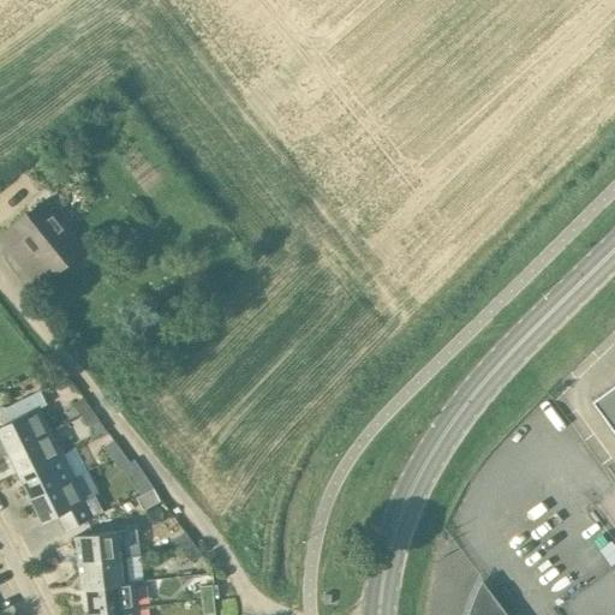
[(45,198),(0,234),(24,266),(39,284),(49,275),(83,248),(45,198)]
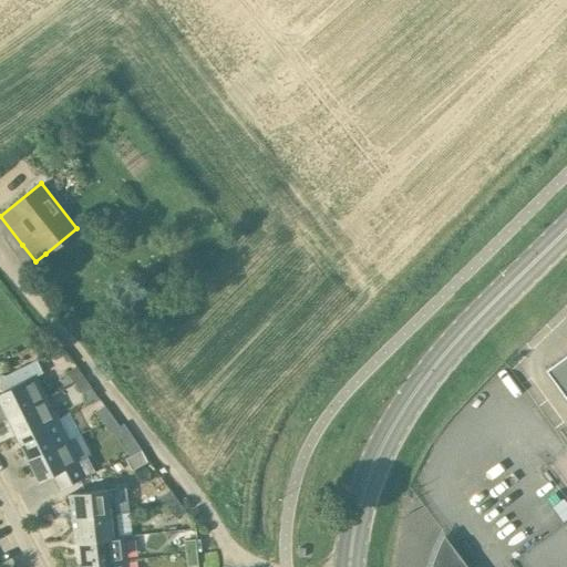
[(566,395),(566,354),(547,369),(566,395)]
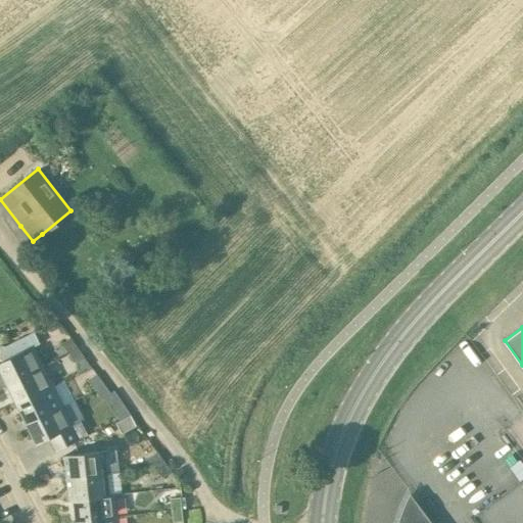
[(41,342),(36,332),(6,346),(11,357),(0,363),(0,385),(1,388),(6,385),(44,366),(34,345),(41,342)]
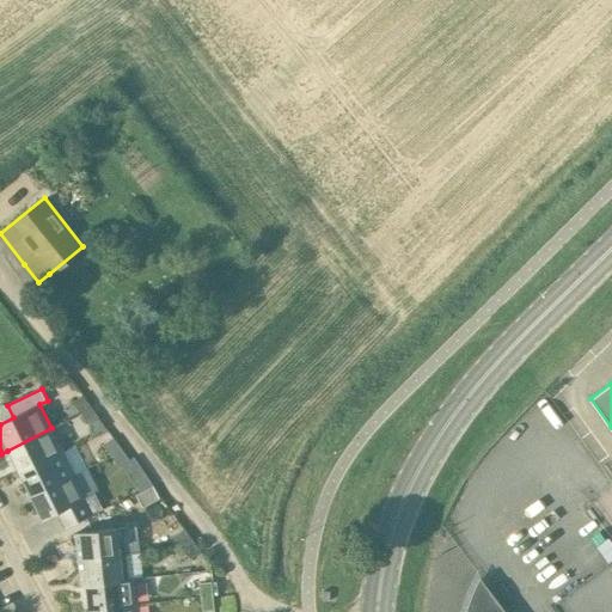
[(83,395),(72,403),(81,414),(92,407),(83,395)]
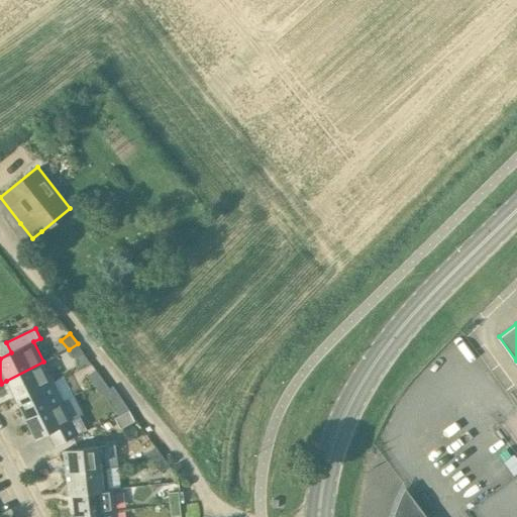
[(67,350),(76,363),(86,355),(78,343),(69,349),(67,350)]
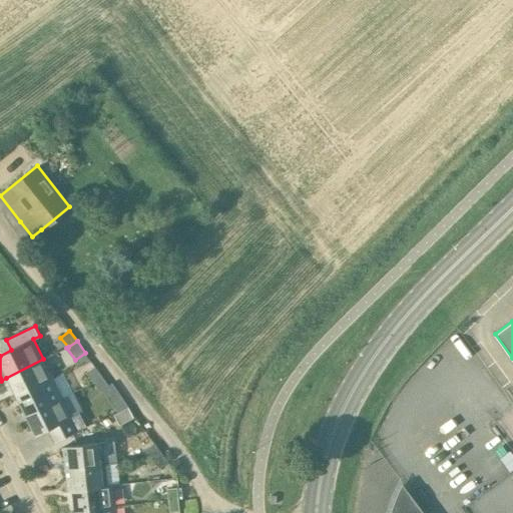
[(16,397),(31,390),(53,379),(43,359),(6,378),(16,397)]
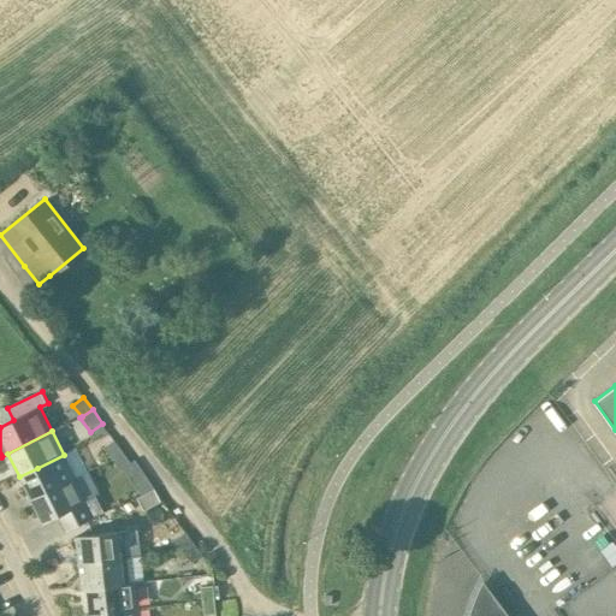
[(114,440),(104,448),(112,460),(123,451),(114,440)]
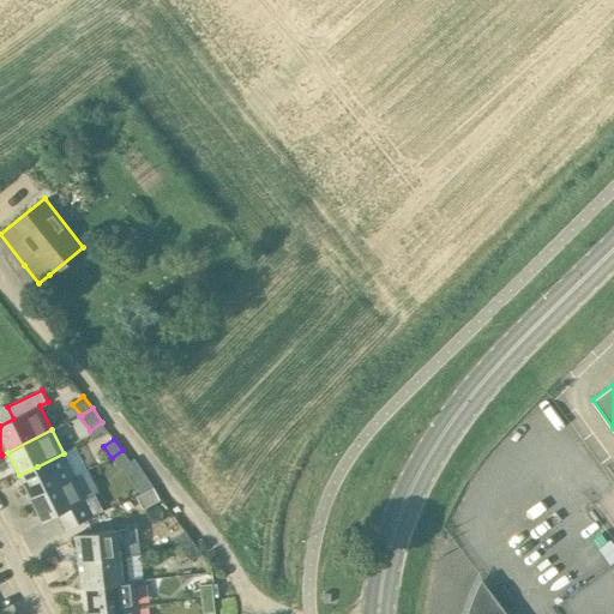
[(30,498),(74,476),(64,453),(37,467),(19,475),(30,498)]
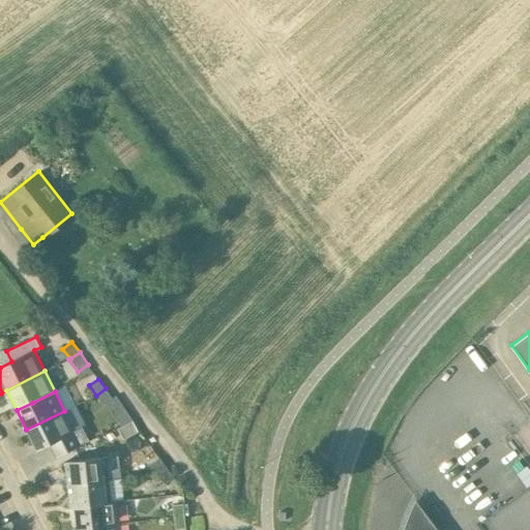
[(26,430),(32,442),(36,450),(51,444),(56,455),(54,457),(55,459),(89,441),(82,427),(75,431),(64,411),(26,430)]
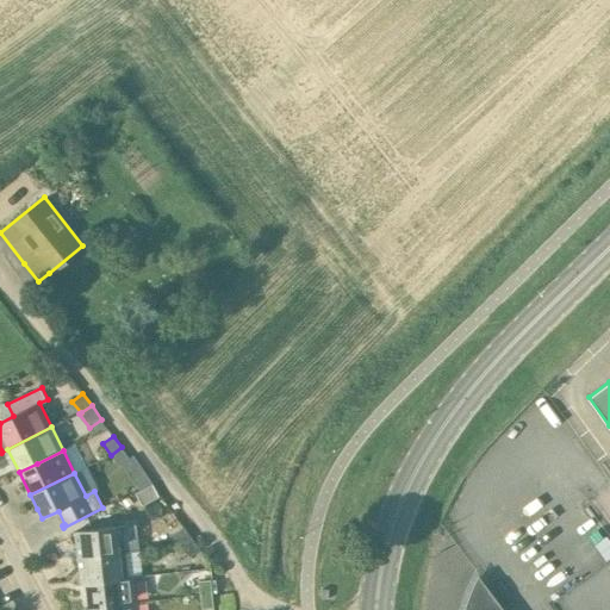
[(153,484),(136,492),(142,504),(159,496),(153,484)]
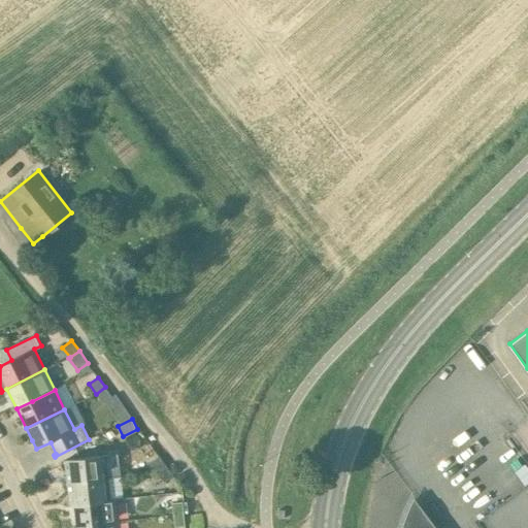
[(68,483),(108,479),(109,479),(106,455),(65,460),(68,483)]
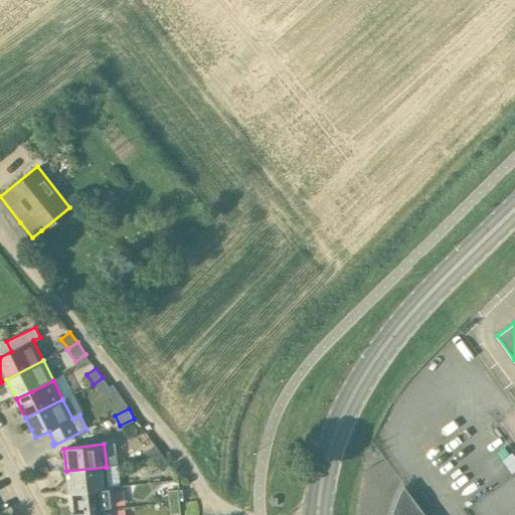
[(154,461),(163,455),(156,445),(147,451),(154,461)]
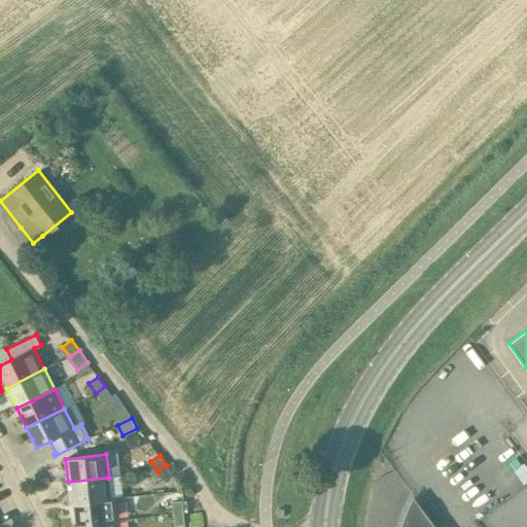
[(165,481),(174,475),(167,465),(157,471),(165,481)]
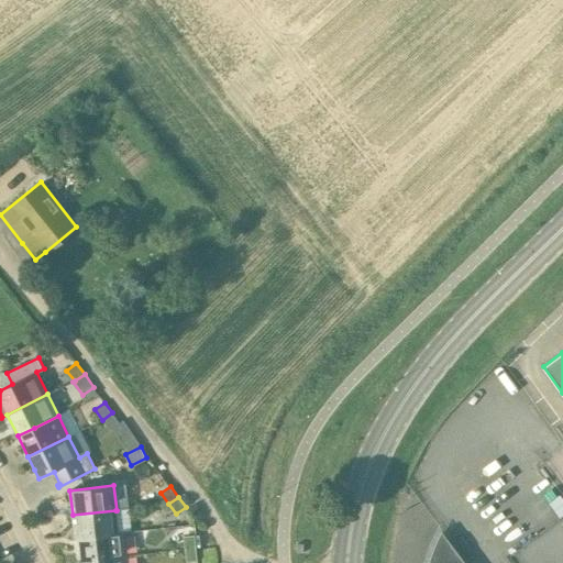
[(119,532),(117,510),(116,510),(73,515),(75,538),(124,532),(119,532)]
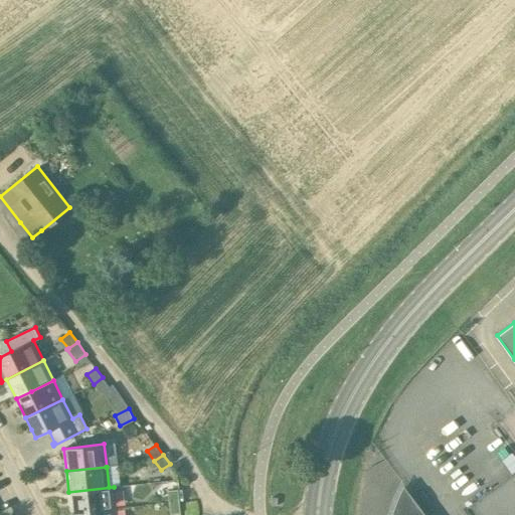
[(116,509),(114,487),(68,492),(68,493),(73,493),(75,514),(116,509)]
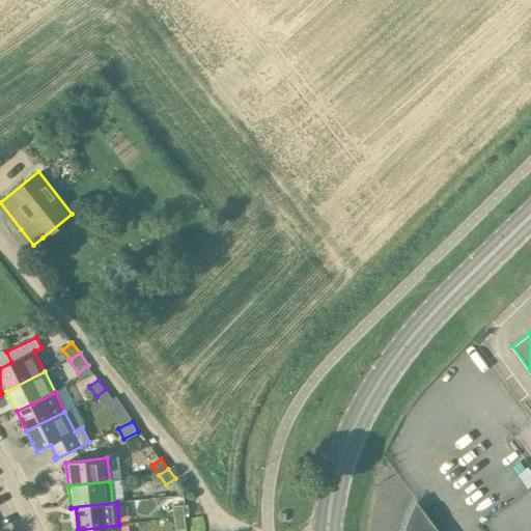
[(440,530),(417,502),(413,511),(410,519),(408,524),(407,529),(404,530),(440,530)]
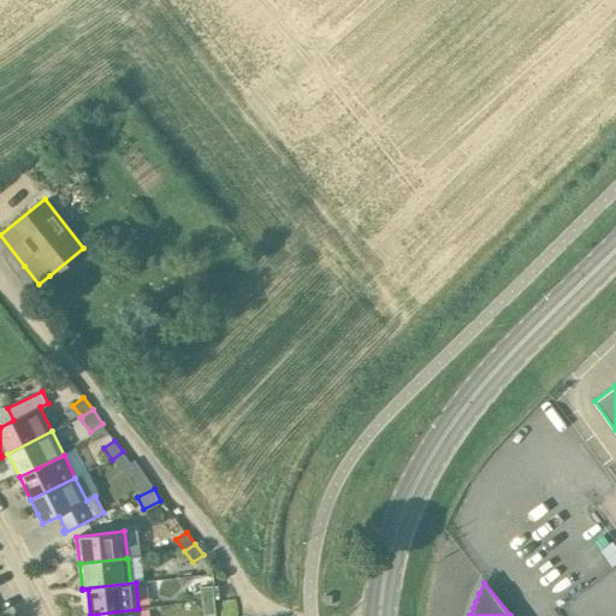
[(202,602),(214,600),(213,586),(201,587),(202,602)]
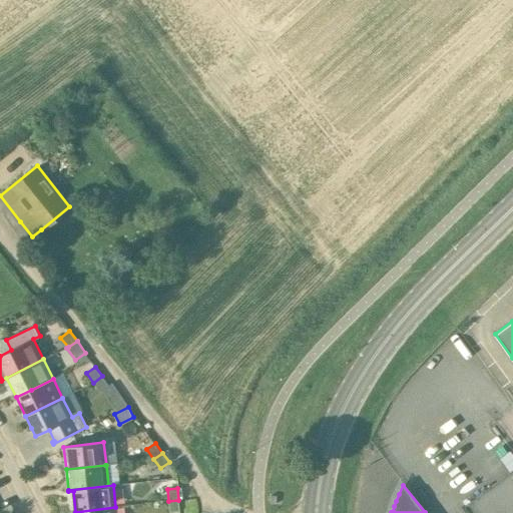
[(170,512),(180,511),(178,500),(168,501),(170,512)]
